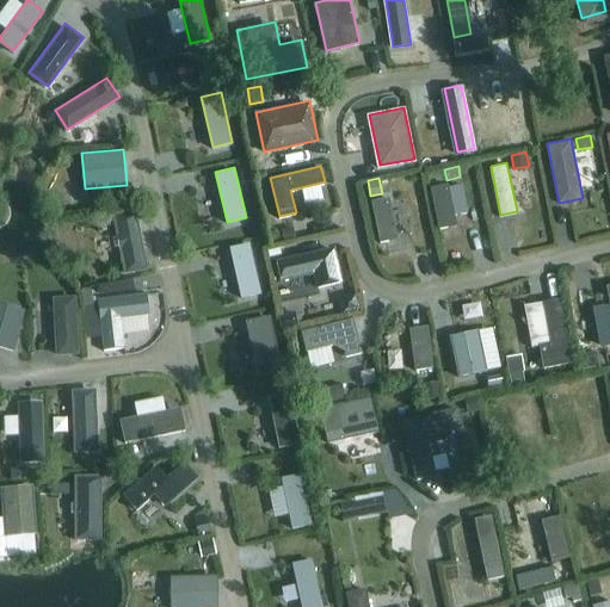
[(462,183),(449,185),(448,183),(430,186),(439,227),(456,223),(454,212),(467,210),(462,183)]
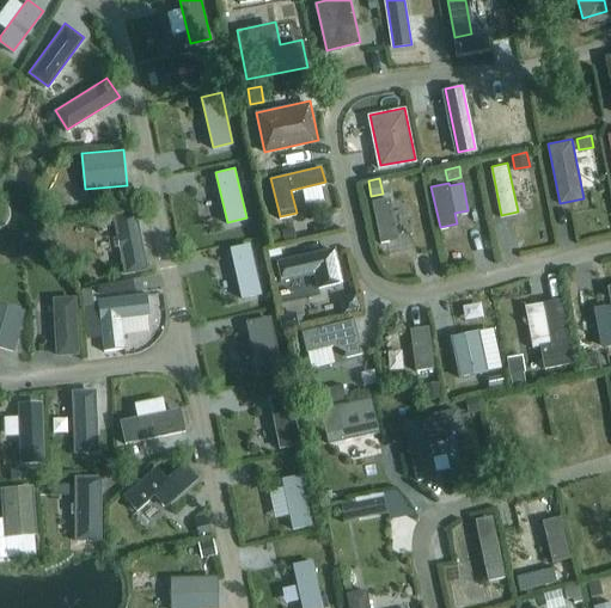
[(141,186),(126,188),(127,202),(142,201),(141,186)]
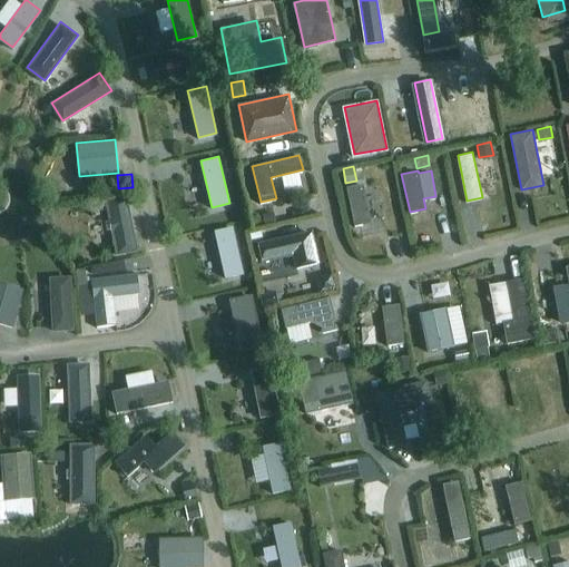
[(371,222),(363,183),(346,186),(354,225),(371,222)]
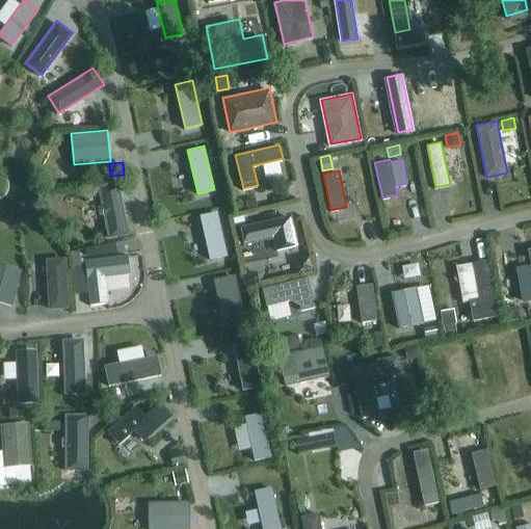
[(117,182),(99,185),(109,237),(128,233),(117,182)]
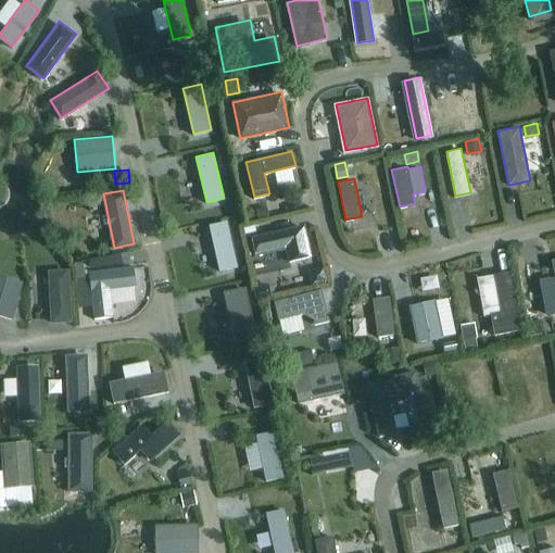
[(266,204),(256,206),(259,217),(269,214),(266,204)]
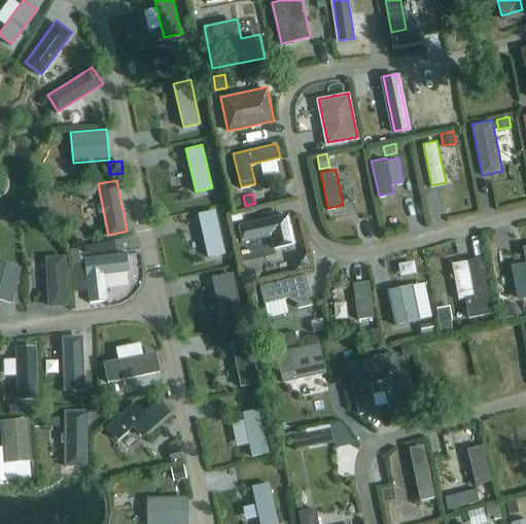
[(199,212),(208,255),(225,252),(215,208),(199,212)]
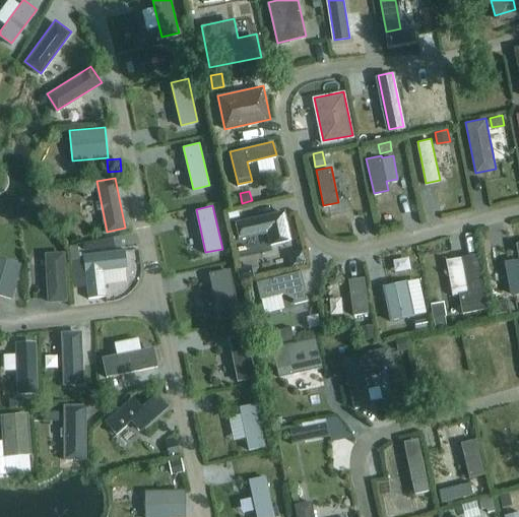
[(239,238),(267,232),(269,244),(292,239),(284,209),(235,221),(239,238)]
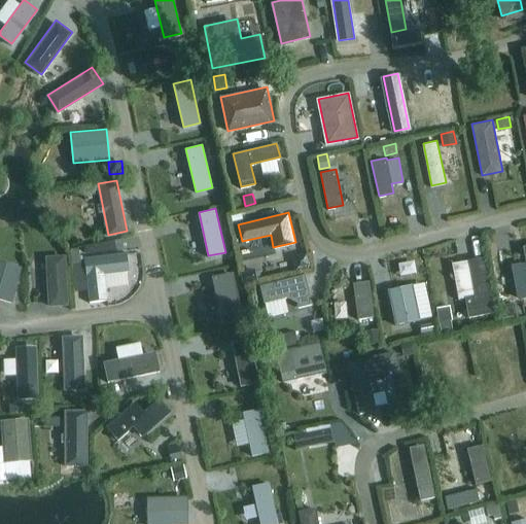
[(99,241),(83,244),(85,254),(101,251),(99,241)]
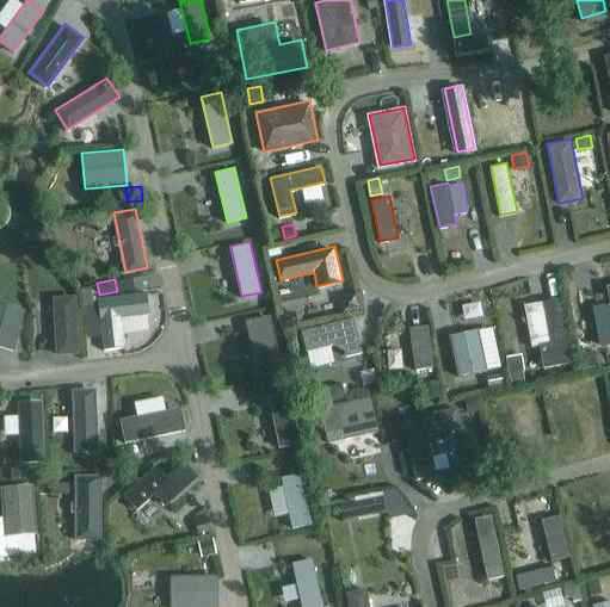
[(82,301),(92,298),(91,283),(81,284),(82,301)]
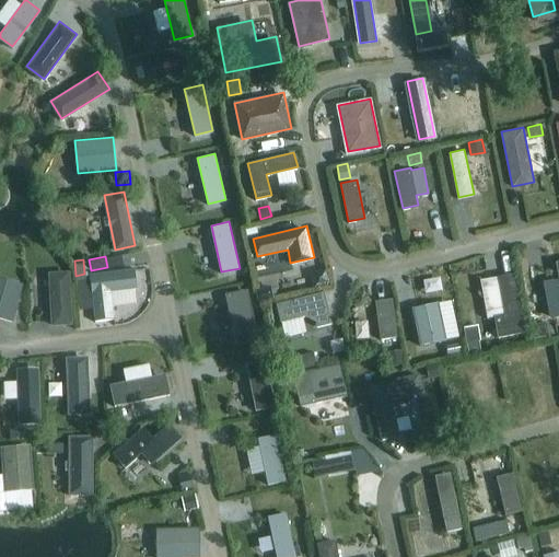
[(136,265),(89,275),(99,320),(116,315),(111,289),(139,282),(136,265)]
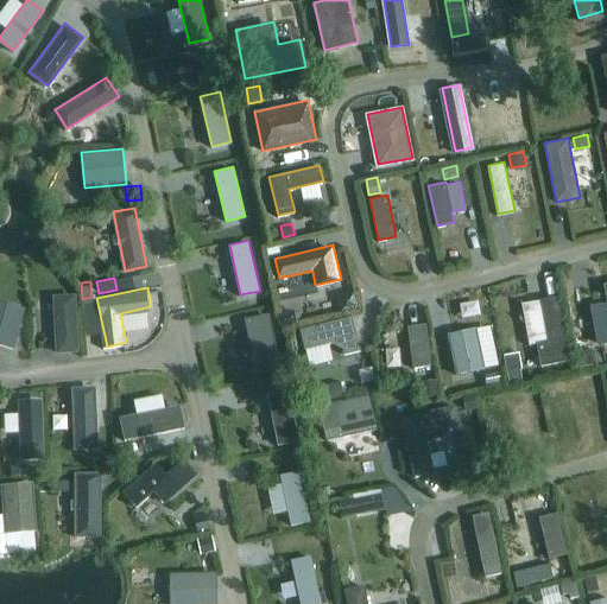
[(354,290),(337,294),(341,310),(358,306),(354,290)]
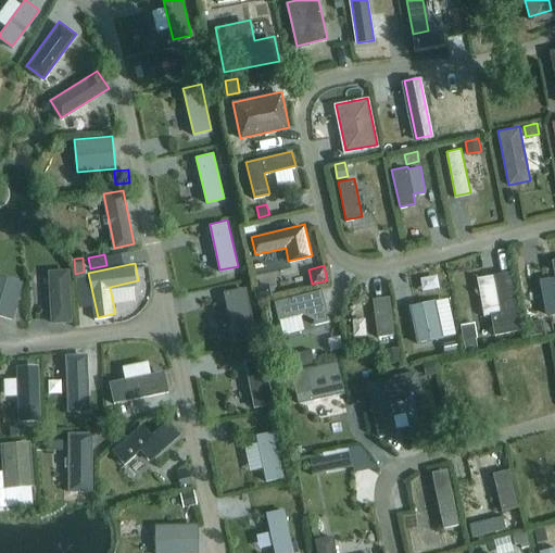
[(72,321),(68,268),(48,269),(51,322),(72,321)]
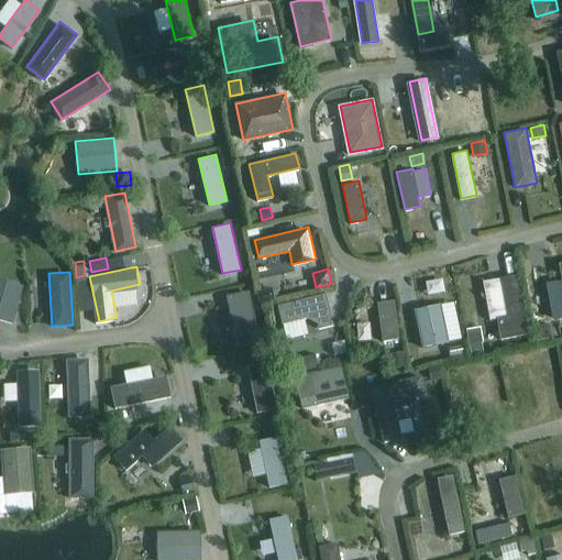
[(517,274),(502,277),(508,316),(497,317),(500,338),(528,332),(517,274)]
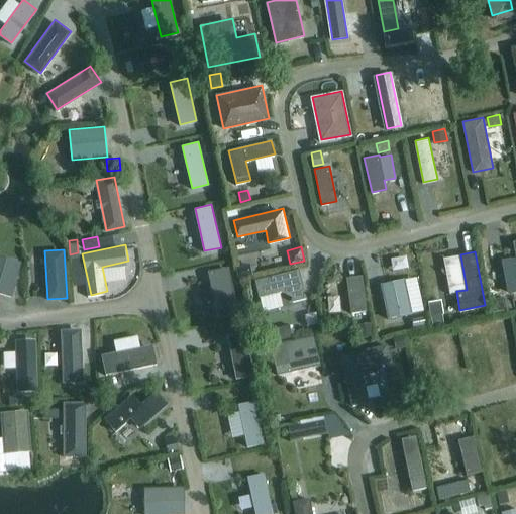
[(0,292),(12,296),(21,262),(0,254),(0,292)]
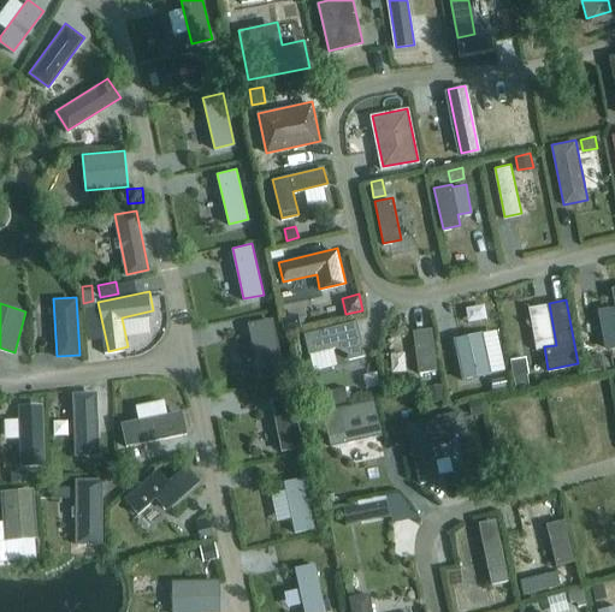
[(297,313),(282,315),(285,330),(301,326),(297,313)]
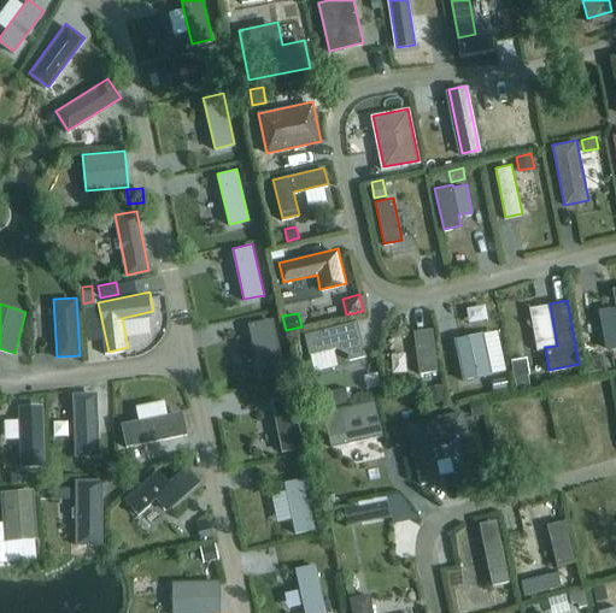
[(286,372),(273,317),(248,323),(260,377),(286,372)]
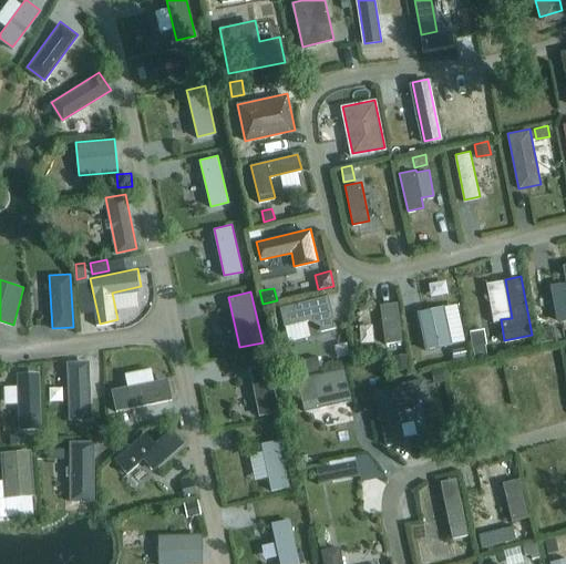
[(279,307),(284,325),(319,316),(322,329),(336,326),(328,295),(279,307)]
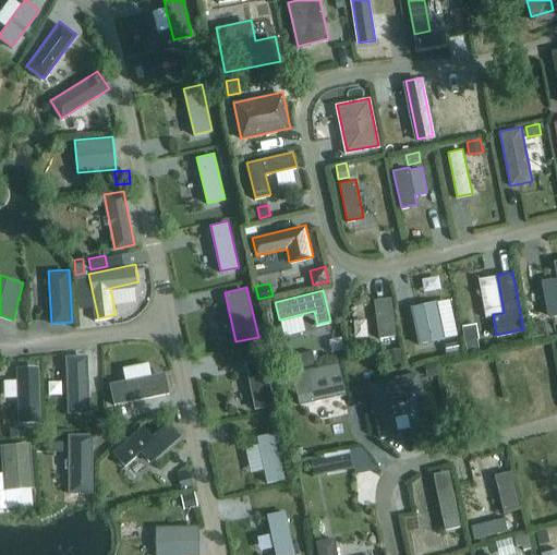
[(374,299),(379,336),(396,335),(390,297),(374,299)]
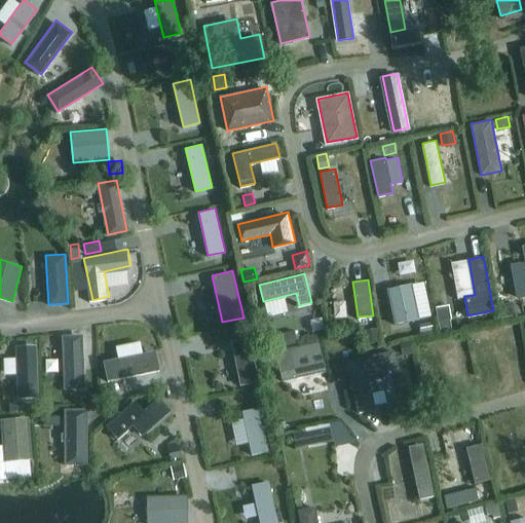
[(412,284),(387,289),(395,323),(419,318),(412,284)]
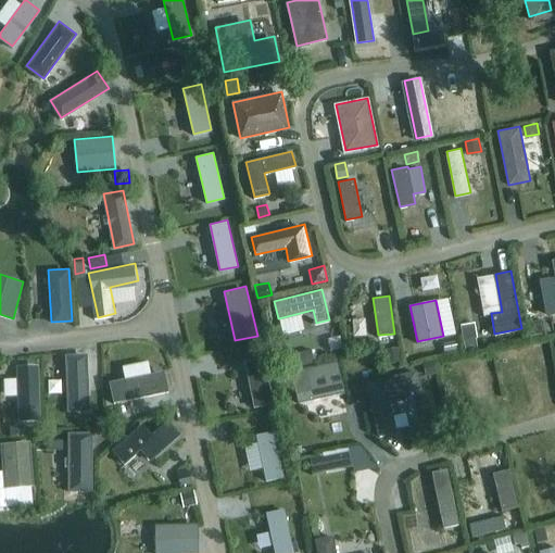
[(543,317),(527,321),(529,335),(545,331),(543,317)]
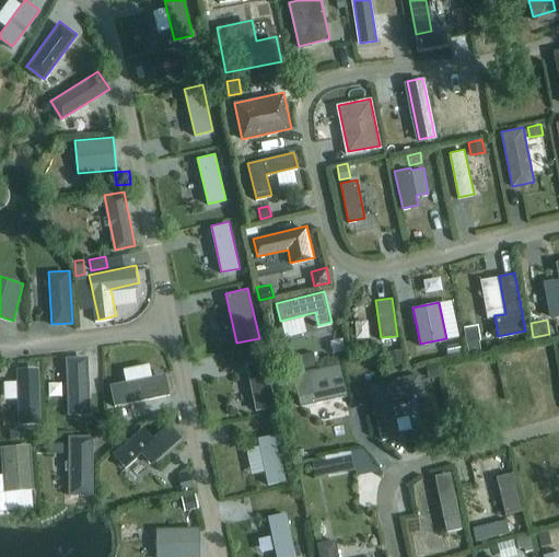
[(479,325),(465,327),(467,340),(481,338),(479,325)]
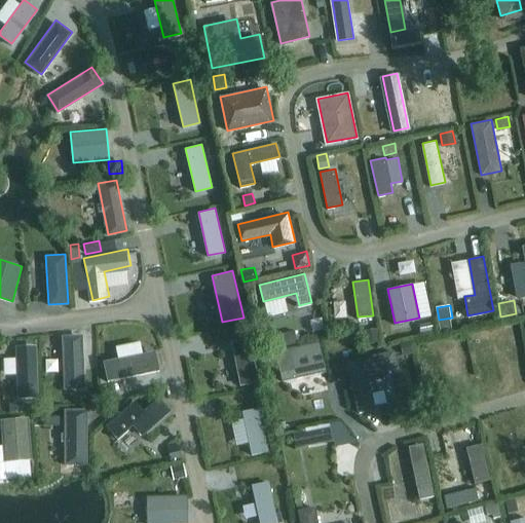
[(377,327),(365,329),(367,342),(379,340),(377,327)]
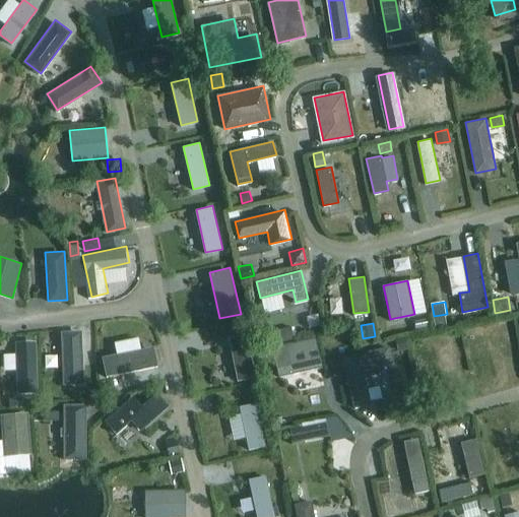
[(292,325),(263,330),(266,343),(295,337),(292,325)]
